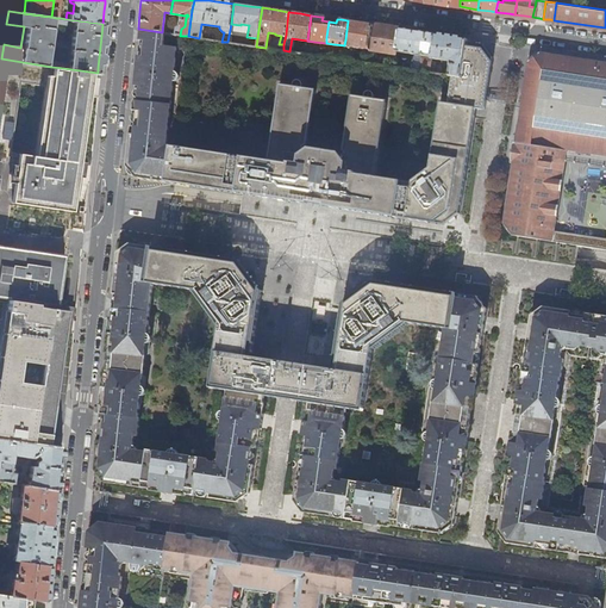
[(345,39),(344,45),(355,47),(367,49),(368,42),(370,24),(362,23),(348,20),(345,39)]
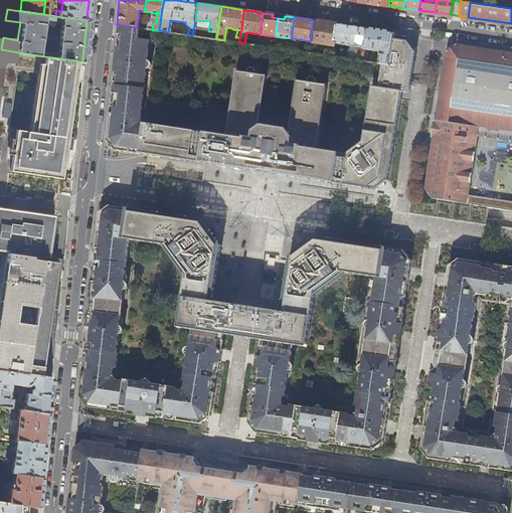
[(334,38),(336,23),(326,22),(319,21),(313,20),(311,35),(310,41),(323,43),(333,44),(333,43),(333,42),(334,38)]
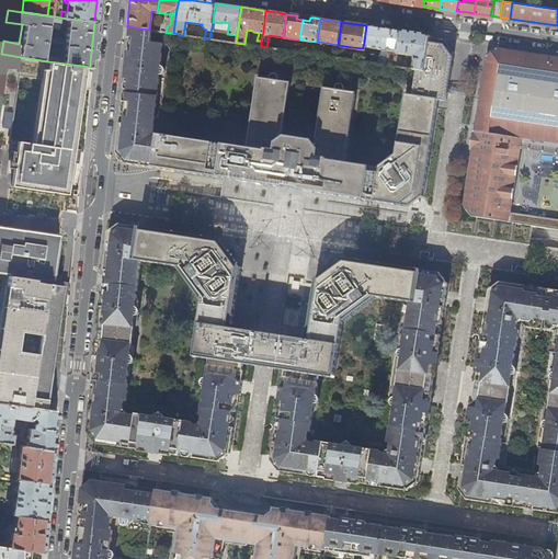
[(395,53),(399,31),(394,30),(384,29),(366,25),(364,42),(363,46),(386,49),(384,65),(394,66),(395,53)]
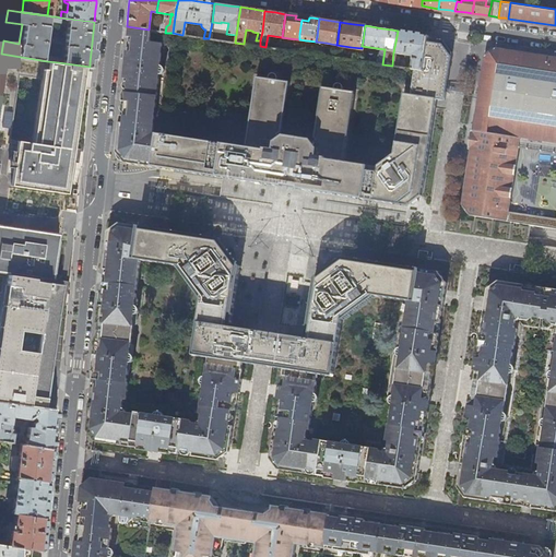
[(115,139),(114,147),(118,147),(126,157),(126,162),(150,166),(151,157),(157,158),(156,166),(220,176),(240,179),(273,184),(273,182),(278,184),(284,185),(292,186),(298,187),(303,187),(303,189),(326,192),(406,204),(406,201),(410,200),(412,202),(416,198),(415,196),(417,193),(421,194),(428,138),(434,106),(430,102),(432,98),(435,98),(436,89),(445,90),(445,86),(450,51),(441,39),(425,37),(420,70),(414,69),(410,94),(402,93),(398,119),(392,153),(375,166),(343,161),(346,132),(353,91),(341,89),(341,86),(340,83),(339,82),(338,82),(335,82),(334,82),(333,83),(332,84),(332,85),(332,87),(320,85),(312,137),(315,140),(311,141),(309,139),(282,134),(279,135),(278,133),(280,131),(287,81),(275,79),(275,78),(274,74),(273,73),(272,72),(271,72),(270,72),(268,72),(268,73),(267,75),(267,78),(255,75),(244,146),(215,142),(179,137),(150,131),(151,130),(156,74),(158,74),(160,73),(161,73),(162,72),(163,71),(163,69),(162,68),(161,66),(158,64),(161,40),(148,38),(149,30),(127,26),(127,27),(135,30),(135,35),(126,35),(126,36),(130,36),(127,66),(123,92),(120,91),(119,99),(123,101),(121,115),(117,114),(116,130),(123,130),(122,135),(119,134),(119,140),(115,139)]
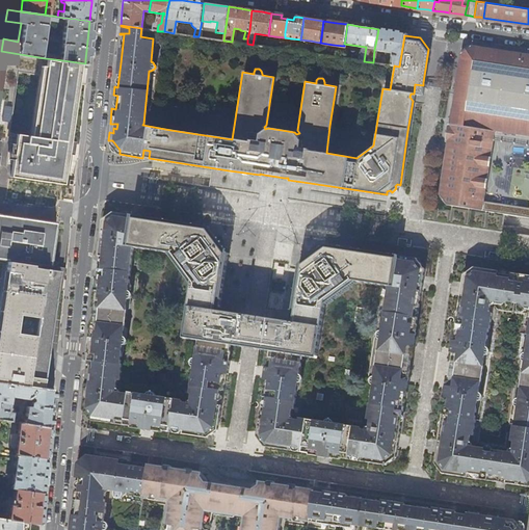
[(404,35),(404,32),(394,31),(378,29),(374,50),(373,62),(377,63),(378,52),(377,52),(378,50),(392,52),(390,64),(394,65),(399,67),(404,35)]
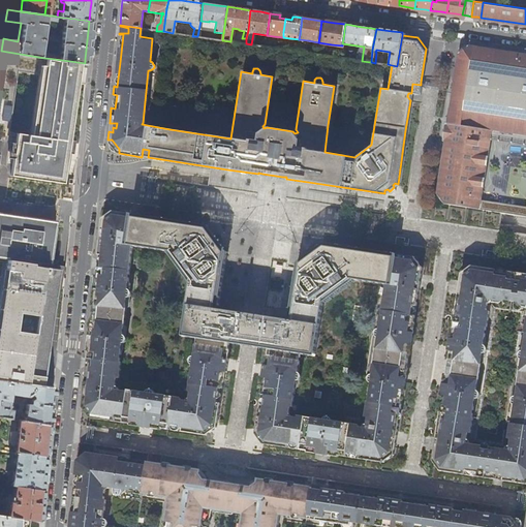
[(441,149),(435,192),(442,203),(498,211),(525,215),(525,52),(466,43),(456,52),(451,87),(446,117),(450,118),(450,122),(445,121),(445,123),(449,123),(446,140),(442,140),(441,149)]
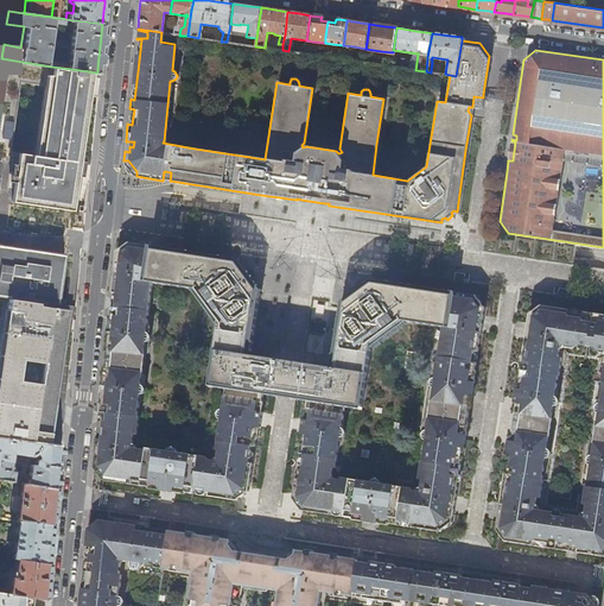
[(90,75),(96,76),(97,73),(63,68),(51,67),(50,75),(45,74),(32,155),(16,152),(10,201),(44,206),(70,209),(90,75)]
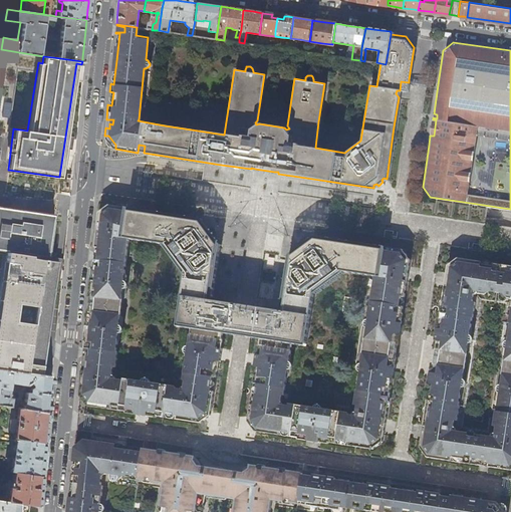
[(263,307),(254,306),(253,306),(245,305),(235,303),(225,301),(210,299),(214,273),(218,248),(218,243),(206,226),(199,217),(189,216),(137,207),(106,203),(96,210),(96,217),(98,220),(102,220),(102,225),(98,224),(95,228),(94,229),(97,229),(97,232),(94,231),(92,251),(97,251),(97,257),(91,257),(89,275),(84,329),(82,347),(90,347),(89,354),(81,353),(80,370),(82,371),(82,374),(79,374),(79,375),(82,378),(85,379),(84,384),(81,384),(78,386),(77,395),(84,405),(108,408),(109,405),(117,406),(116,410),(130,412),(132,412),(136,409),(141,409),(145,410),(145,411),(147,414),(162,416),(162,413),(175,414),(174,418),(198,422),(199,416),(197,414),(201,411),(203,414),(208,414),(209,410),(212,390),(208,389),(211,375),(214,376),(216,361),(214,357),(213,357),(214,353),(214,348),(215,348),(219,345),(221,331),(226,332),(228,333),(240,335),(250,336),(252,336),(258,337),(256,352),(258,354),(260,354),(259,360),(258,365),(257,365),(254,366),(251,382),(255,382),(253,397),(249,396),(246,420),(251,421),(254,420),(256,423),(254,425),(253,430),(277,434),(278,430),(290,432),(289,436),(304,438),(307,436),(307,435),(317,436),(317,438),(319,440),(334,442),(335,438),(347,440),(346,444),(370,448),(380,441),(381,433),(379,430),(376,429),(377,425),(380,425),(384,423),(384,421),(381,421),(381,417),(384,418),(391,376),(392,369),(398,330),(400,322),(402,304),(398,304),(400,295),(404,295),(406,279),(403,279),(403,276),(406,276),(406,275),(404,271),(401,271),(401,267),(404,267),(408,265),(409,257),(401,247),(324,236),(312,234),(287,253),(283,277),(279,310),(263,307)]
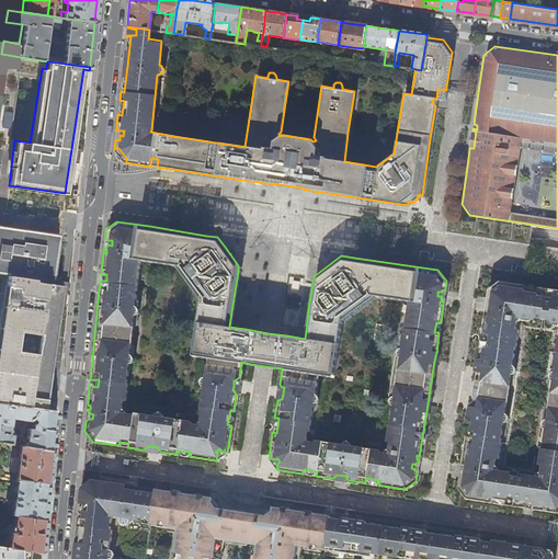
[(0,272),(4,273),(1,288),(57,297),(58,286),(61,287),(65,287),(65,285),(47,282),(55,234),(6,226),(0,225),(0,272)]
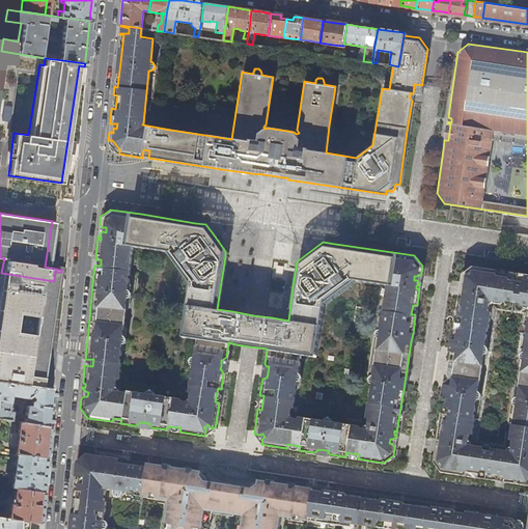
[(460,297),(456,296),(455,306),(452,324),(450,338),(449,345),(442,388),(441,394),(439,413),(435,437),(438,438),(437,441),(434,441),(434,442),(437,446),(439,446),(438,450),(436,450),(432,453),(431,462),(439,471),(464,475),(464,471),(476,472),(475,476),(492,479),(493,475),(495,475),(501,476),(501,480),(526,484),(527,482),(527,277),(523,277),(524,273),(507,271),(507,273),(495,271),(495,269),(470,265),(461,273),(460,280),(462,284),(465,284),(464,288),(461,288),(457,290),(457,293),(461,293),(460,297)]
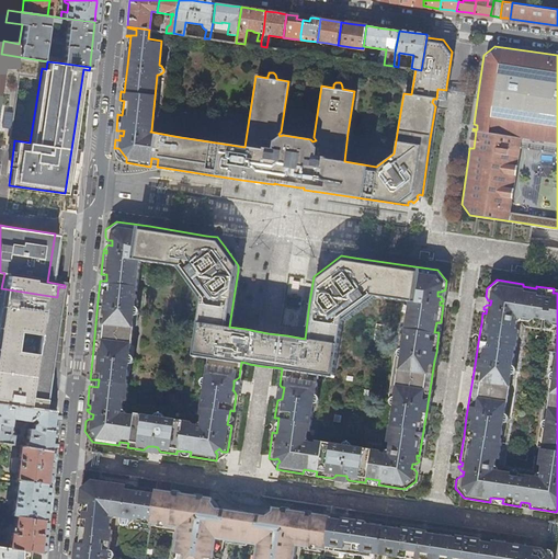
[(0,335),(30,341),(50,344),(56,303),(57,297),(1,288),(0,297),(0,335)]
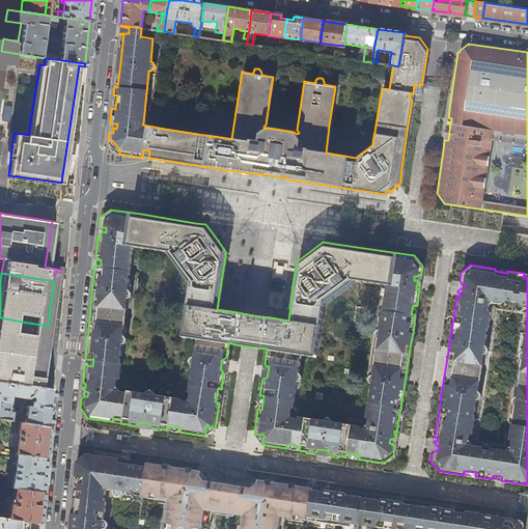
[(0,380),(28,384),(39,386),(40,377),(47,377),(48,367),(43,366),(44,357),(48,326),(28,323),(0,317),(0,380)]
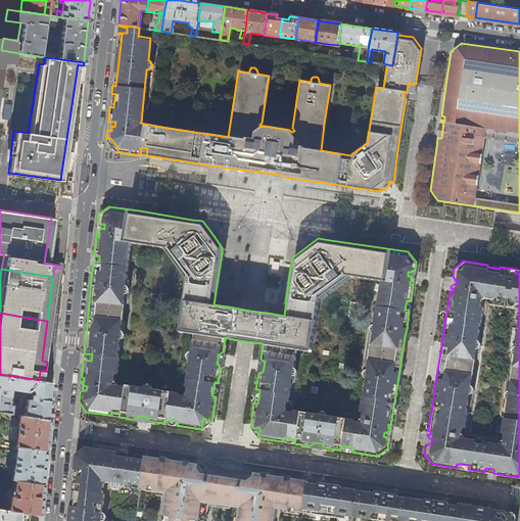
[(20,414),(46,418),(50,381),(39,380),(28,378),(0,374),(0,411),(8,412),(9,404),(5,404),(7,388),(16,389),(20,389),(25,390),(29,388),(31,390),(30,393),(24,396),(20,414)]
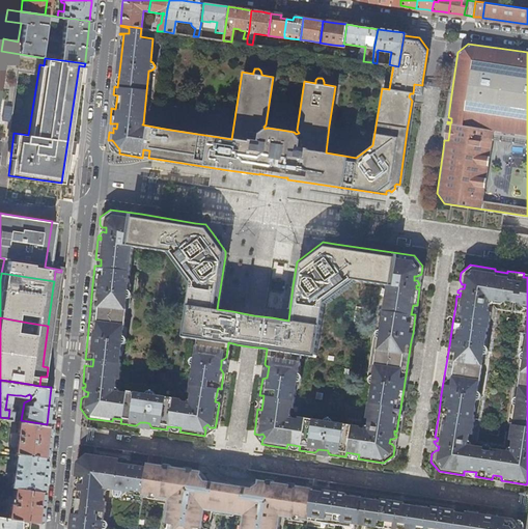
[(11,451),(44,456),(45,443),(46,434),(47,424),(21,420),(16,420),(15,432),(9,430),(7,433),(6,442),(8,445),(12,445),(11,451)]
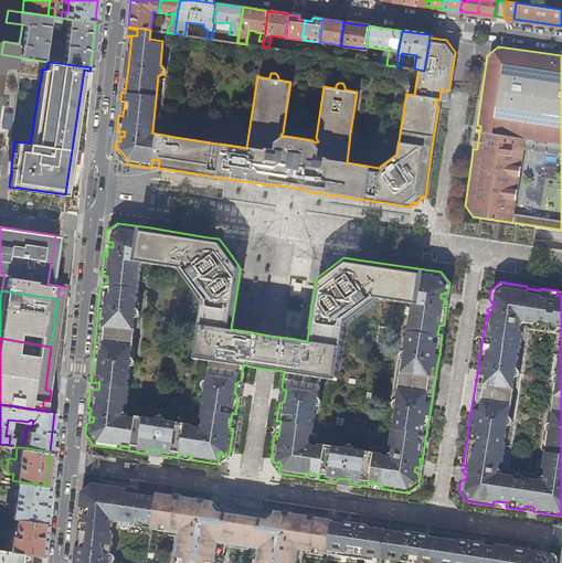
[(13,517),(42,521),(43,510),(44,503),(46,486),(12,480),(10,495),(12,496),(17,497),(17,501),(11,501),(10,501),(8,517),(13,517)]
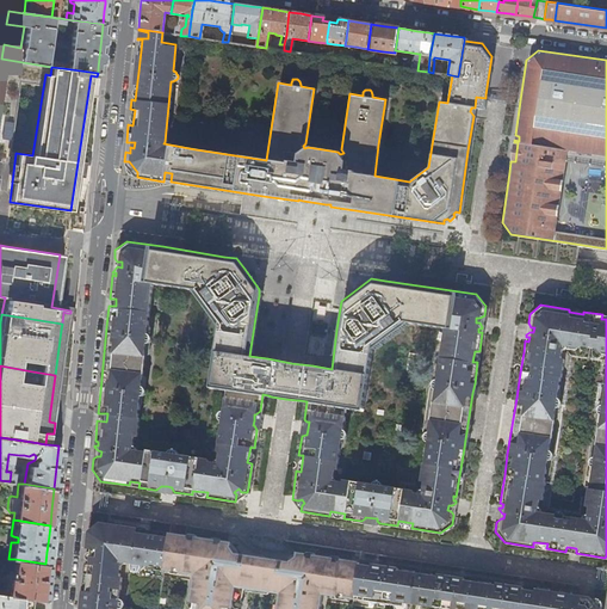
[(97,521),(86,529),(76,608),(113,608),(121,603),(121,602),(121,601),(121,600),(119,598),(118,597),(115,597),(116,588),(119,588),(121,576),(117,576),(118,567),(124,563),(130,563),(129,565),(129,567),(130,568),(130,570),(131,570),(131,571),(134,571),(136,571),(143,565),(153,566),(153,568),(161,570),(183,572),(196,574),(194,580),(191,580),(186,608),(235,608),(240,586),(241,586),(277,591),(273,608),(317,608),(320,594),(416,608),(593,608),(587,600),(578,598),(578,603),(573,602),(574,596),(567,595),(533,589),(533,591),(512,588),(512,586),(511,586),(509,585),(508,585),(507,585),(506,585),(505,585),(503,586),(452,579),(452,578),(451,577),(450,577),(448,576),(447,576),(446,577),(445,578),(431,576),(406,571),(386,568),(386,567),(385,566),(384,566),(382,566),(381,566),(379,567),(357,564),(358,561),(355,561),(355,565),(351,564),(348,560),(324,557),(295,552),(282,560),(272,559),(270,561),(260,559),(251,558),(248,554),(237,553),(229,541),(220,540),(203,537),(194,536),(147,529),(146,533),(140,533),(135,531),(135,527),(117,524),(97,521)]
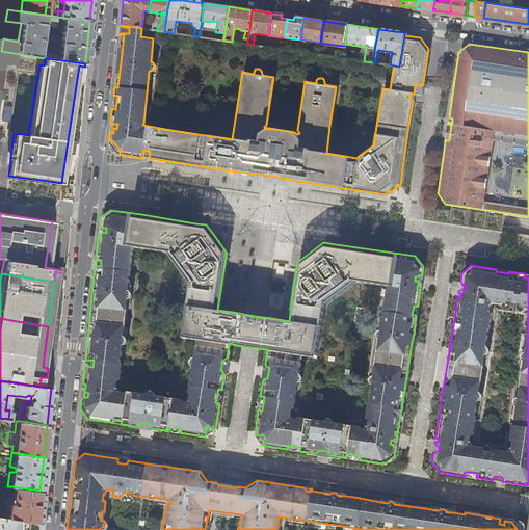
[(22,520),(36,523),(38,508),(40,491),(12,486),(10,502),(9,502),(9,503),(8,503),(5,518),(22,520)]
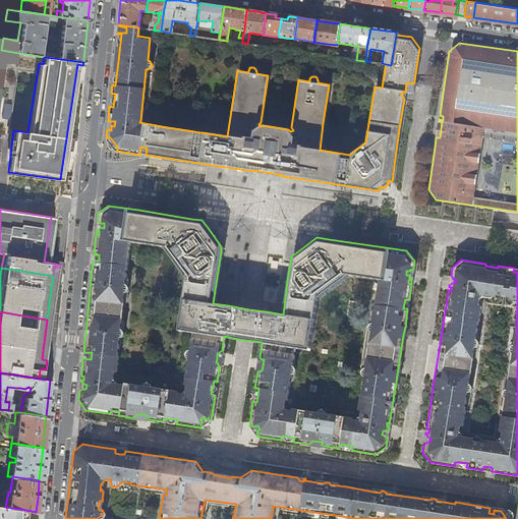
[(0,518),(19,518),(21,509),(5,507),(0,506),(0,518)]
